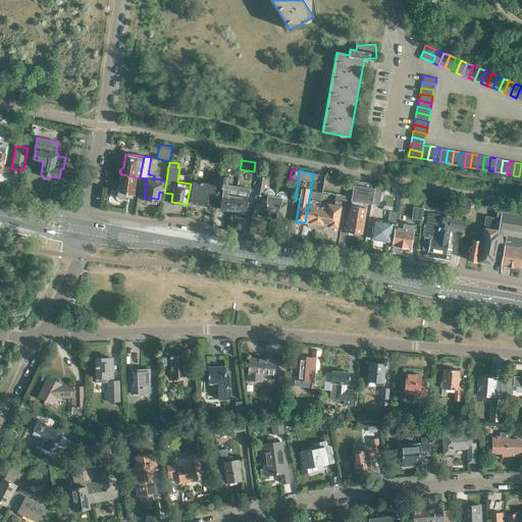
[(137,177),(134,176),(122,174),(118,194),(118,196),(119,197),(120,198),(121,198),(122,198),(123,198),(124,197),(125,194),(134,195),(137,177)]
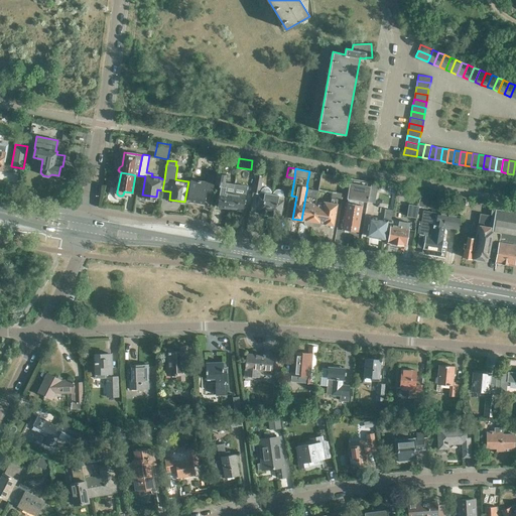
[(231,209),(233,194),(225,192),(226,186),(224,186),(226,175),(217,173),(215,188),(221,189),(218,207),(231,209)]
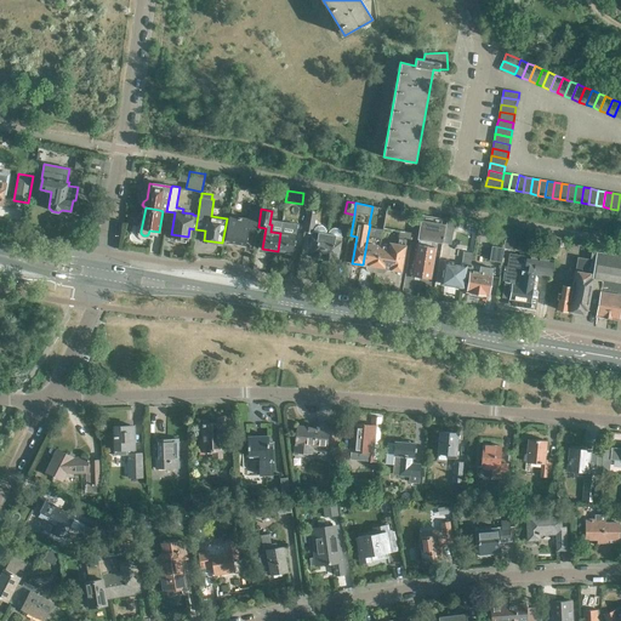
[(388,246),(380,245),(375,272),(383,273),(385,272),(386,268),(391,269),(402,272),(406,245),(405,244),(406,239),(408,232),(404,231),(406,220),(408,212),(387,209),(383,228),(400,232),(399,238),(398,243),(389,241),(388,246)]
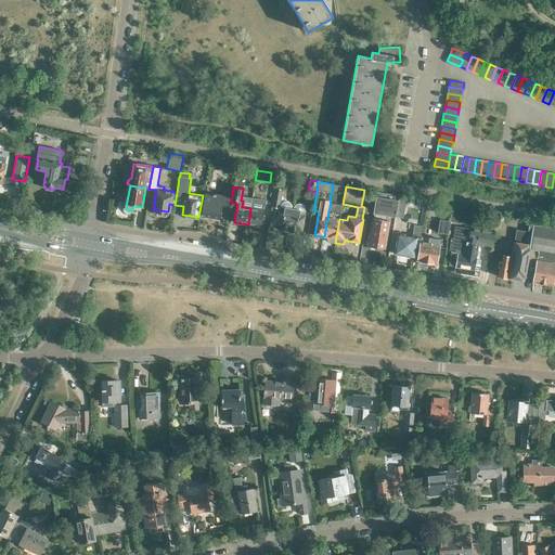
[(228,207),(231,190),(223,189),(222,195),(206,193),(203,215),(205,215),(204,217),(219,219),(221,206),(228,207)]
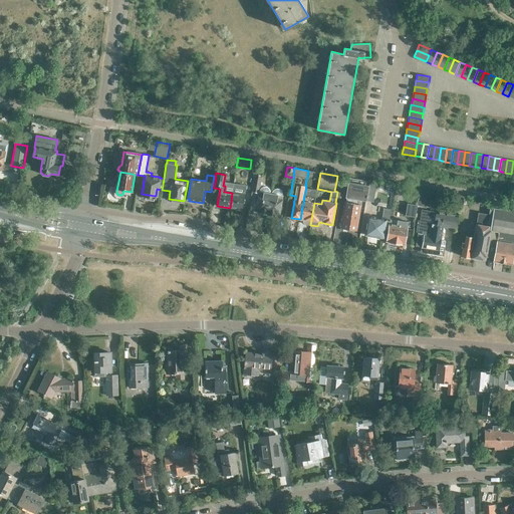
[(267,215),(271,193),(270,193),(270,192),(270,190),(268,188),(267,187),(265,187),(263,187),(262,187),(261,188),(260,189),(260,190),(260,191),(258,191),(262,176),(255,175),(252,192),(258,193),(255,210),(259,210),(259,213),(267,215)]
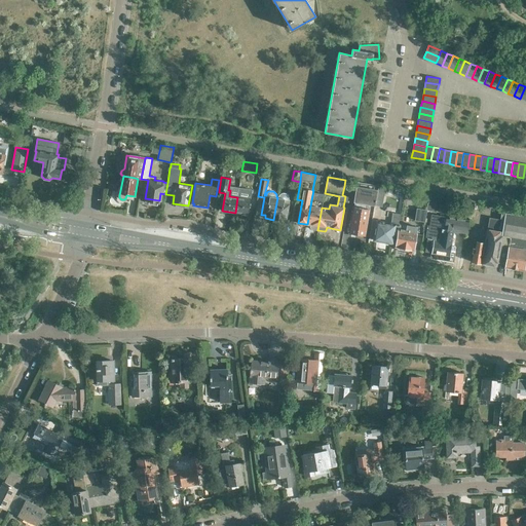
[(374,205),(377,186),(358,182),(348,233),(359,235),(360,236),(362,237),(363,235),(366,236),(370,204),(374,205)]
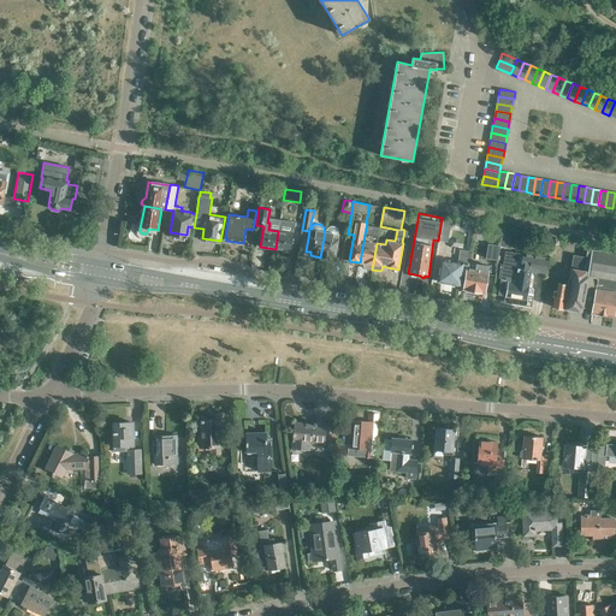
[(451,219),(442,218),(438,241),(439,241),(448,242),(451,219)]
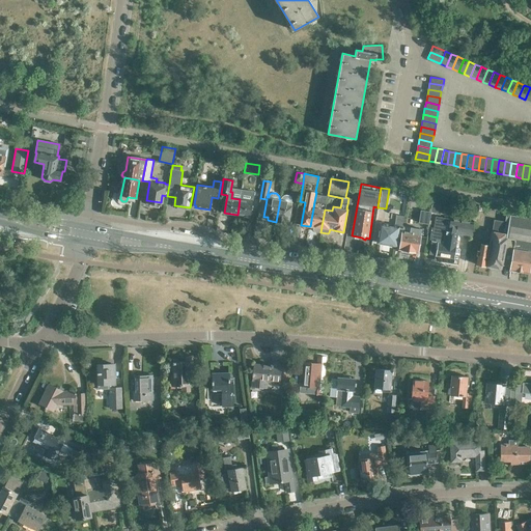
[(248,200),(240,199),(238,215),(250,217),(254,195),(249,195),(248,200)]
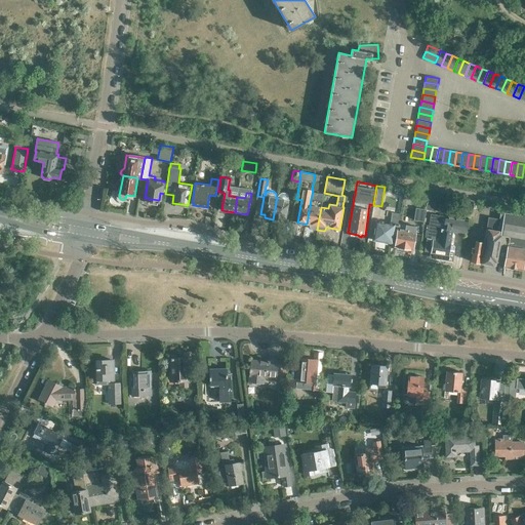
[(277,197),(273,219),(281,220),(282,217),(286,218),(289,199),(288,199),(288,197),(288,196),(287,195),(286,194),(285,193),(283,193),(282,193),(281,193),(279,194),(278,195),(278,196),(278,197),(277,197)]
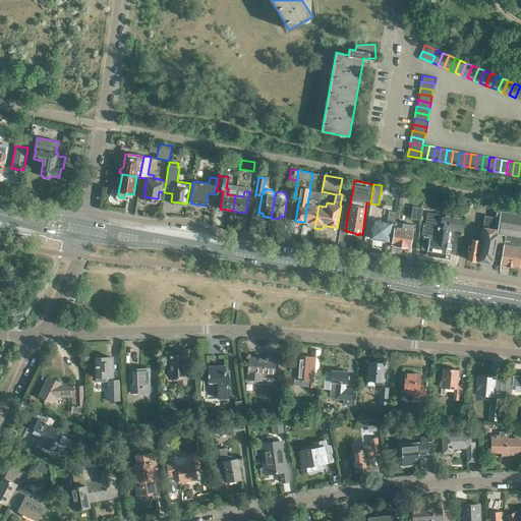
[(424,201),(420,220),(421,220),(423,208),(429,210),(431,195),(425,193),(424,201)]
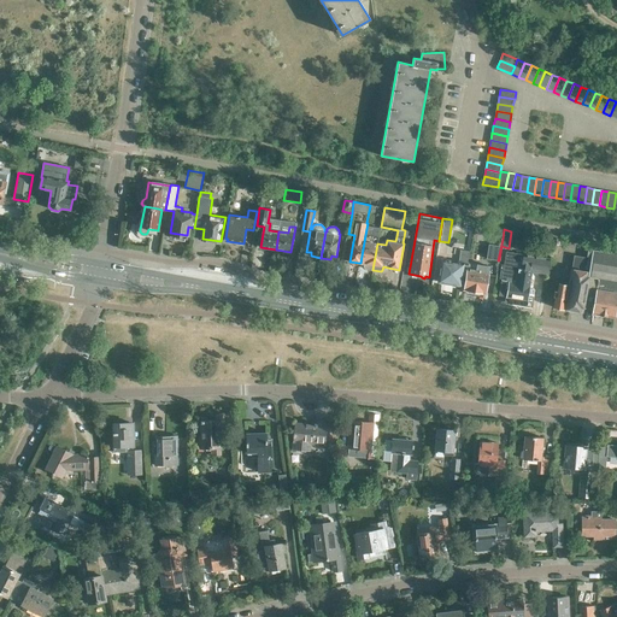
[(372,270),(377,244),(378,236),(369,235),(369,236),(365,235),(360,263),(365,263),(364,266),(365,269),(372,270)]
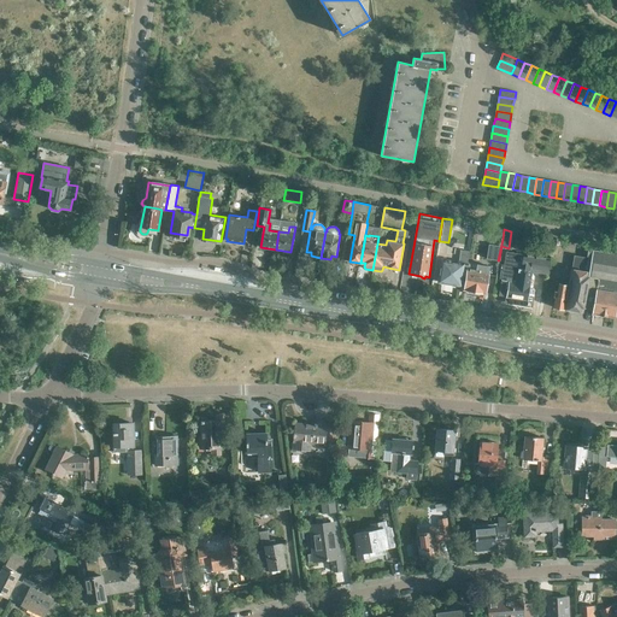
[(498,260),(503,239),(492,236),(491,245),(489,245),(487,259),(498,260)]
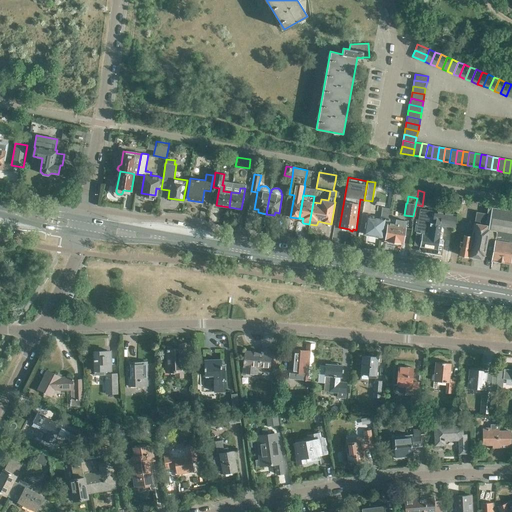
[(486,255),(488,256),(497,208),(489,206),(488,214),(476,211),(471,237),(468,256),(483,259),(484,255),(486,255)]
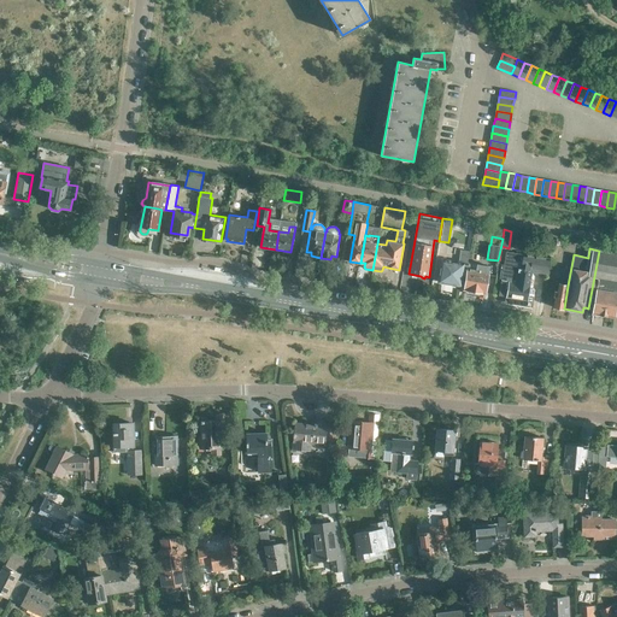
[(464,286),(468,263),(469,251),(460,250),(459,262),(444,259),(440,281),(464,286)]
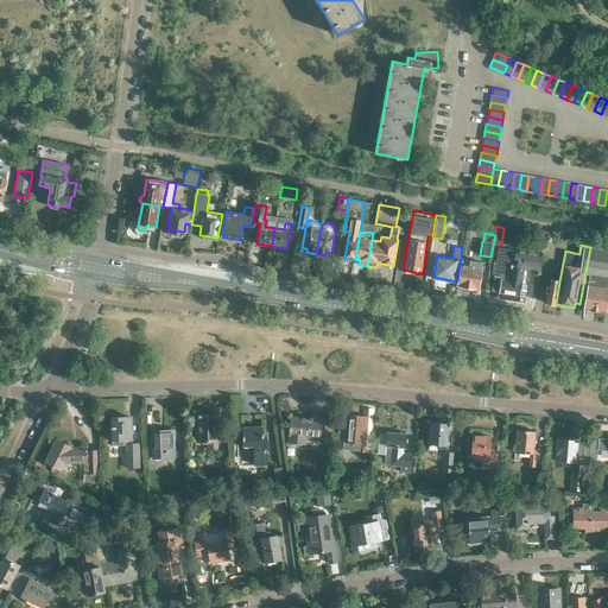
[(511,299),(518,251),(499,247),(496,265),(492,291),(498,292),(498,297),(511,299)]
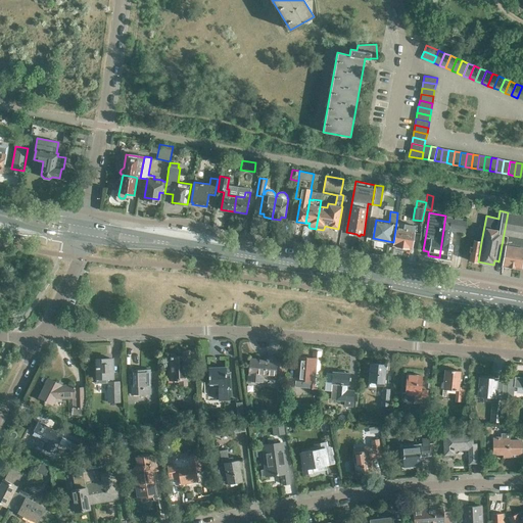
[(506,245),(522,247),(522,215),(508,212),(498,262),(503,262),(506,245)]
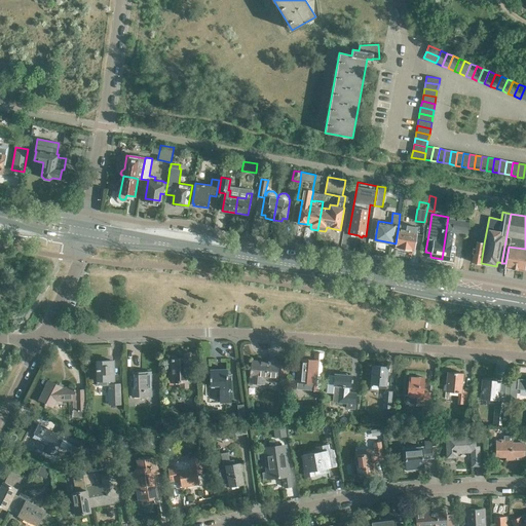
[(470,220),(448,217),(442,259),(453,261),(455,253),(450,252),(454,231),(467,233),(468,231),(467,230),(470,220)]
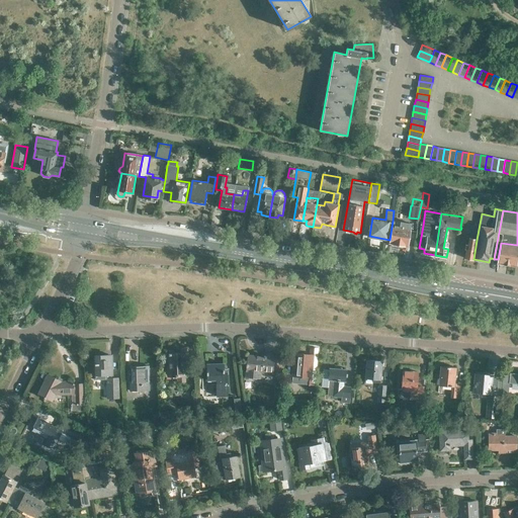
[(412,223),(393,221),(390,240),(389,244),(392,244),(392,246),(405,248),(406,247),(408,247),(412,223)]
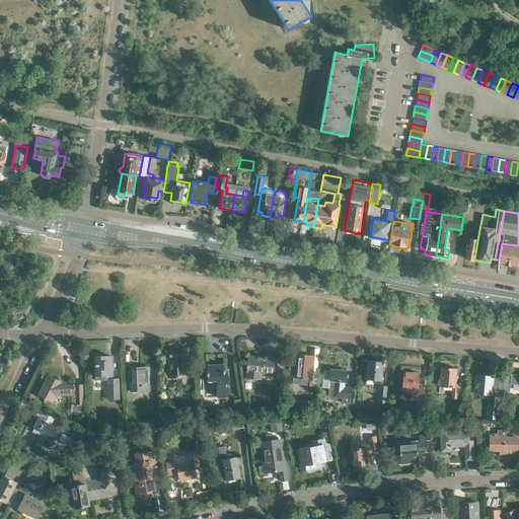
[(465,258),(474,260),(477,240),(469,238),(468,245),(466,244),(465,249),(466,250),(465,258)]
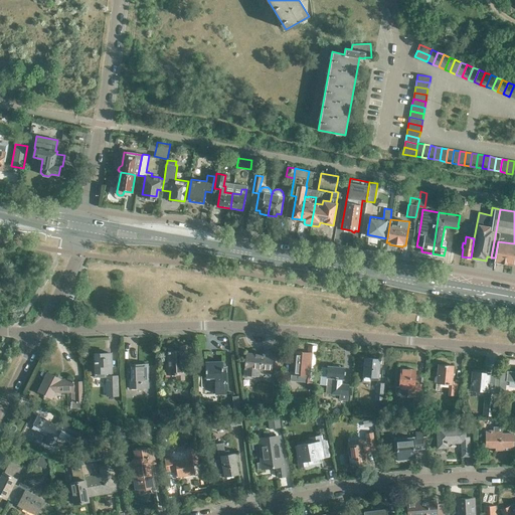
[(514,243),(498,241),(495,258),(495,262),(496,263),(497,264),(499,264),(501,263),(507,264),(513,265),(514,252),(514,243)]
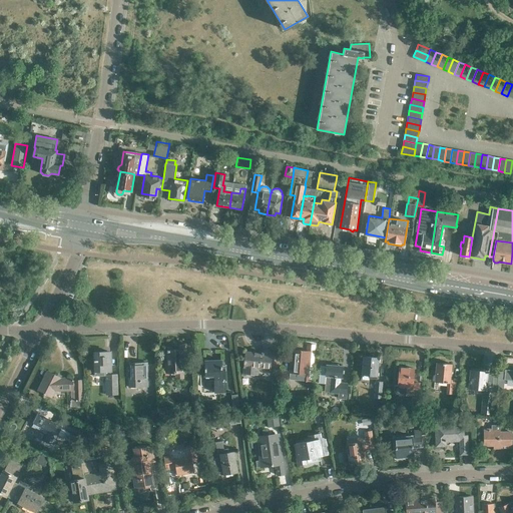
[(184,366),(186,366),(186,359),(185,359),(185,344),(178,344),(178,350),(166,350),(167,362),(166,362),(167,373),(176,372),(176,378),(183,378),(183,372),(184,372),(184,366)]
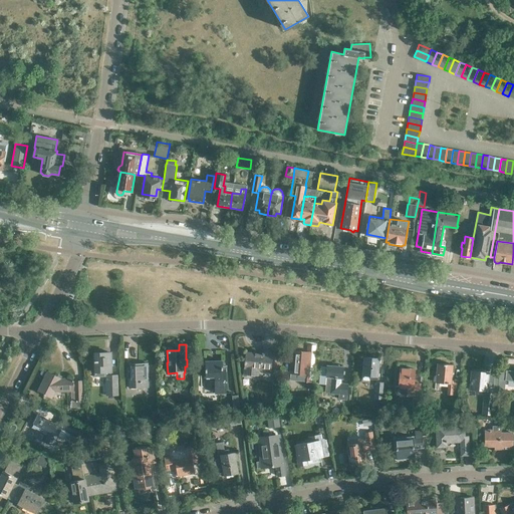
[(310,367),(313,367),(315,345),(308,345),(308,351),(296,350),(295,359),(291,359),(291,367),(285,366),(284,378),(290,379),(290,377),(297,377),(307,378),(307,374),(309,375),(310,367)]
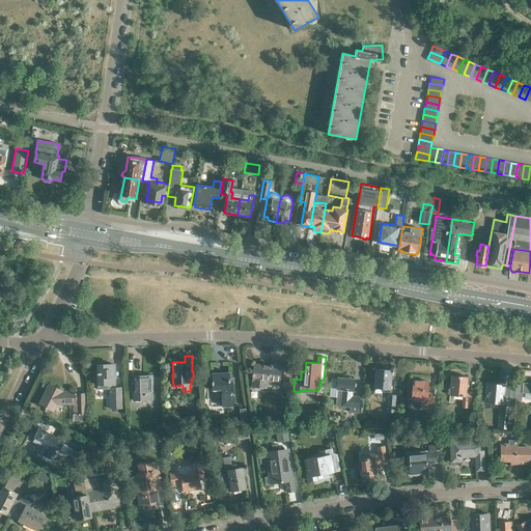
[(253,380),(261,380),(261,382),(279,384),(281,365),(279,365),(280,360),(274,359),(273,365),(254,364),(253,380)]
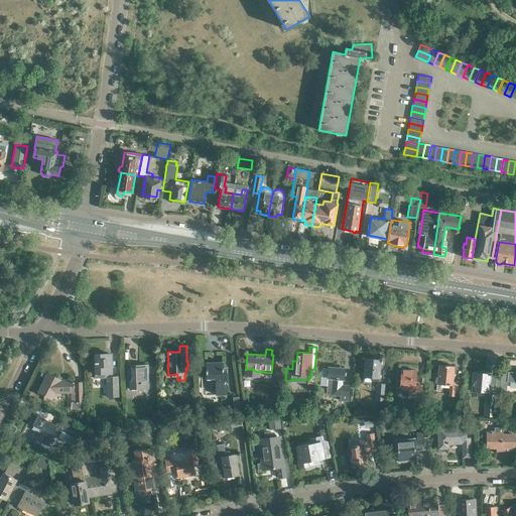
[(112,376),(112,374),(111,353),(95,353),(96,374),(104,374),(105,377),(106,377),(106,397),(120,396),(119,376),(112,376)]
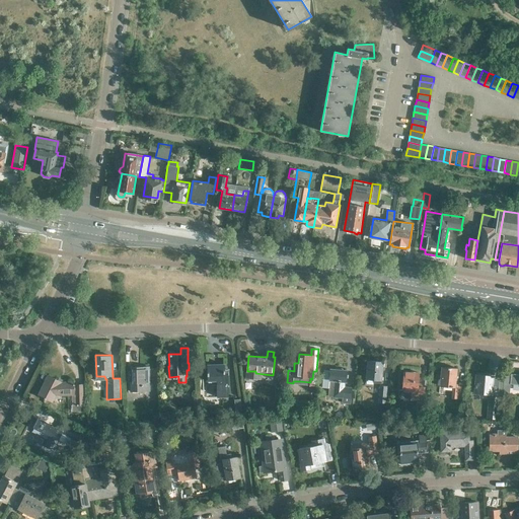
[(368,360),(366,379),(374,380),(373,382),(381,383),(381,380),(383,362),(368,360)]
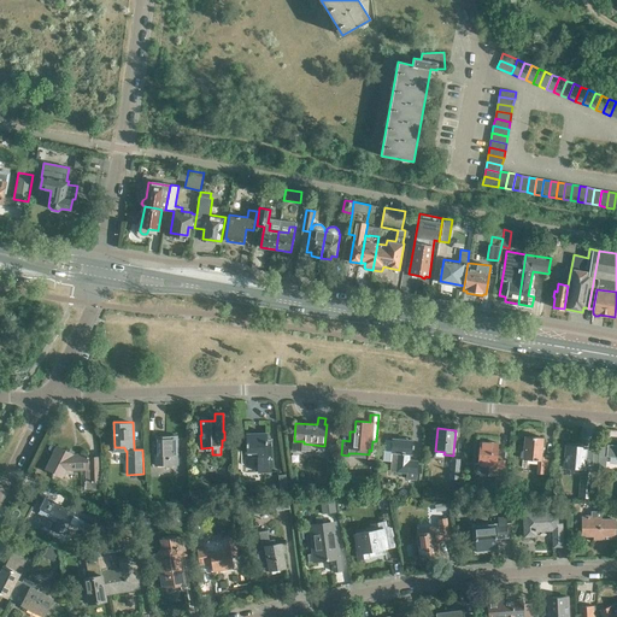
[(258,471),(271,471),(270,441),(266,441),(266,433),(247,434),(247,452),(258,452),(258,471)]
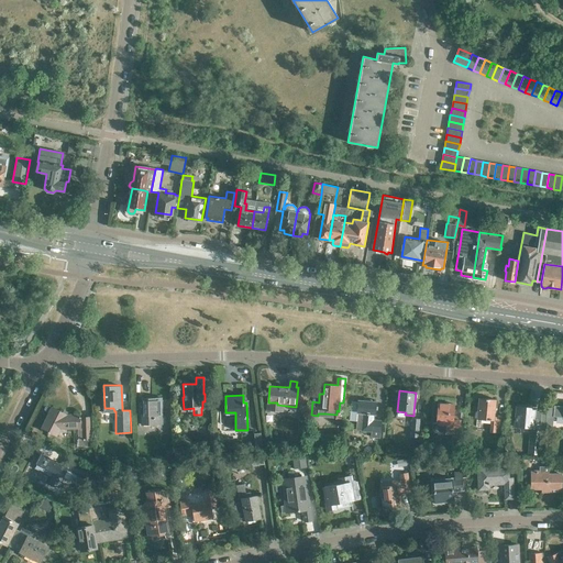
[(140,423),(162,423),(162,398),(139,398),(139,415),(140,423)]
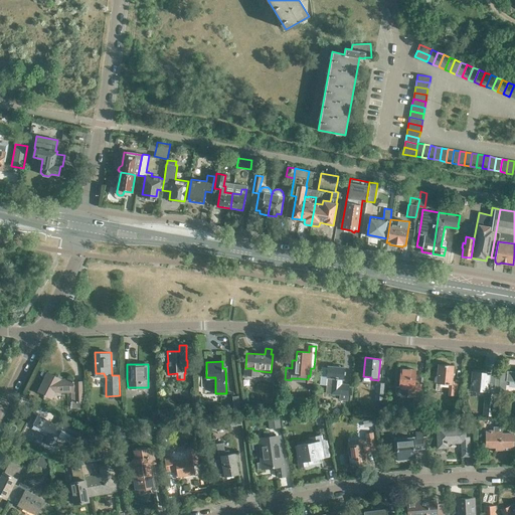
[(438,364),(437,382),(449,383),(448,395),(456,395),(458,381),(453,380),(454,365),(438,364)]
